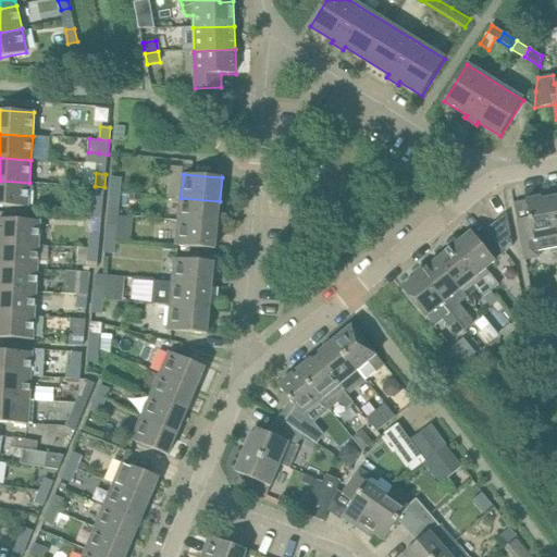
[(112,177),(110,192),(120,193),(121,178),(114,177),(112,177)]
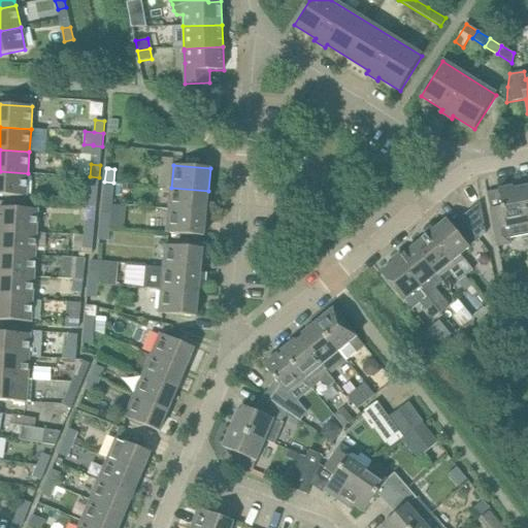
[(0,195),(27,197),(28,173),(0,171),(0,195)]
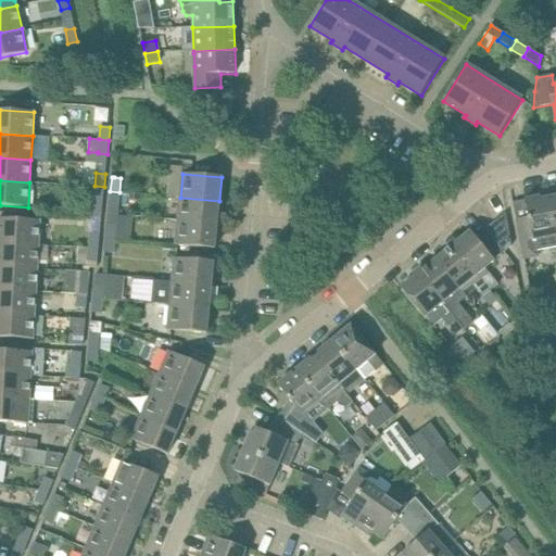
[(104,187),(95,186),(93,200),(103,201),(104,187)]
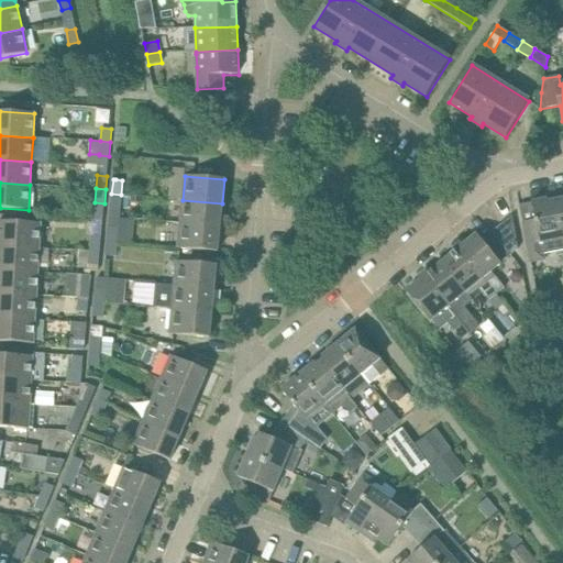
[(121,195),(111,194),(110,208),(120,209),(121,195)]
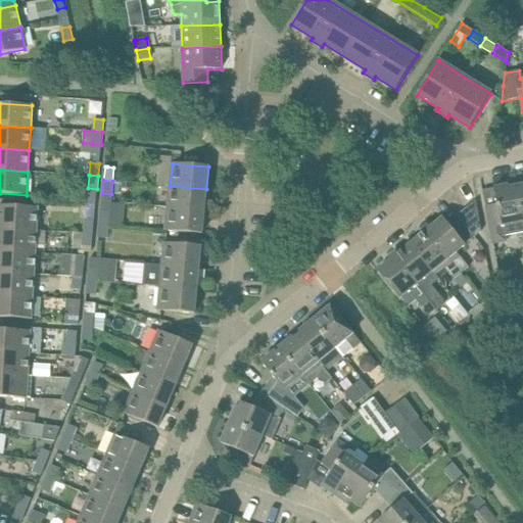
[(497,204),(485,206),(489,227),(490,233),(492,244),(507,241),(506,235),(522,232),(522,215),(516,181),(512,182),(512,185),(494,188),(497,204)]
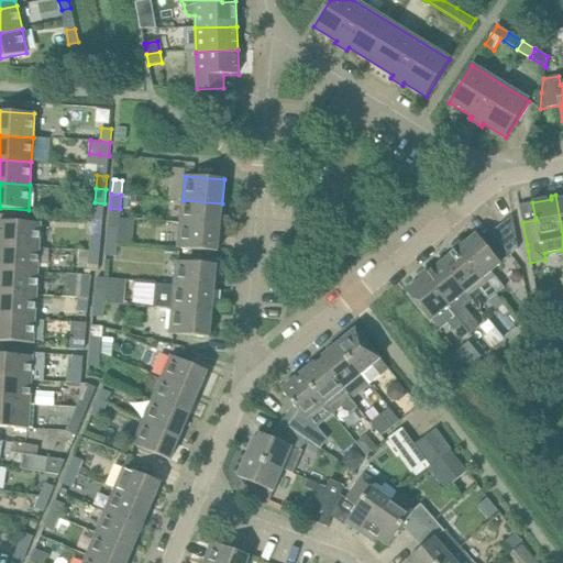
[(220,228),(222,203),(183,200),(180,223),(220,228)]
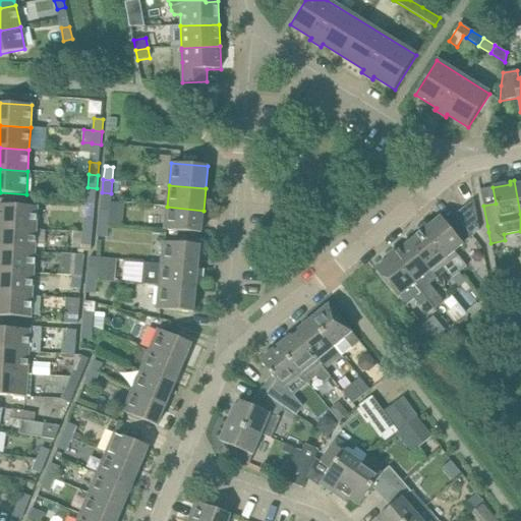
[(472,200),(456,215),(473,236),(479,230),(474,200),(472,200)]
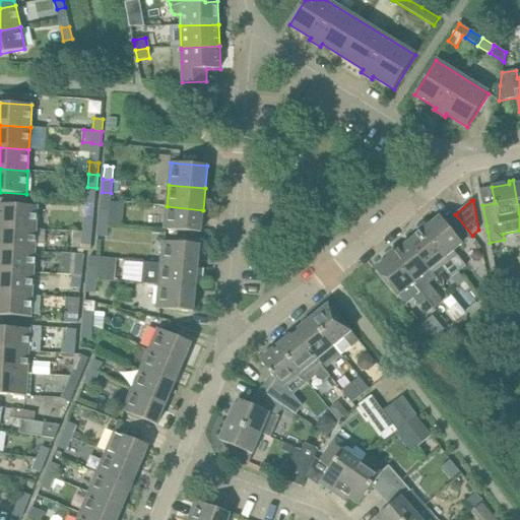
[(0,226),(37,230),(38,206),(0,204),(0,226)]
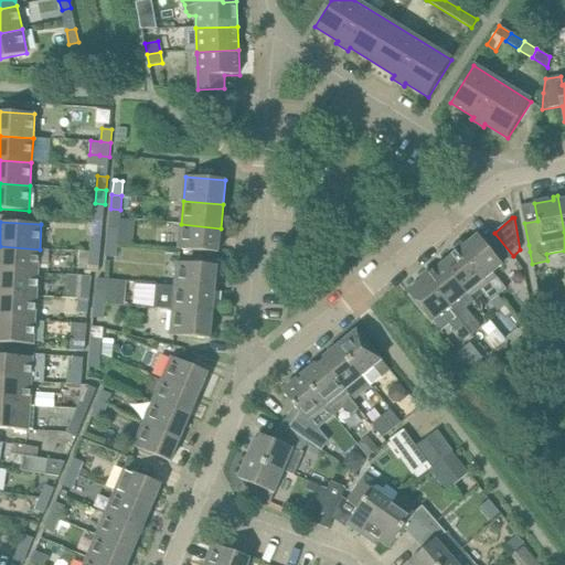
[(219,253),(221,228),(181,224),(179,249),(219,253)]
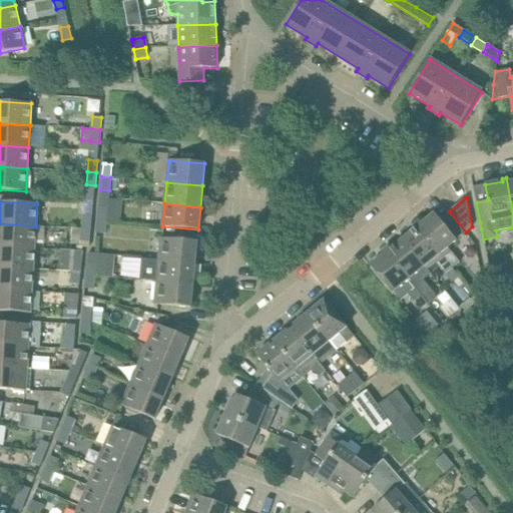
[(99,207),(97,220),(106,220),(107,208),(99,207)]
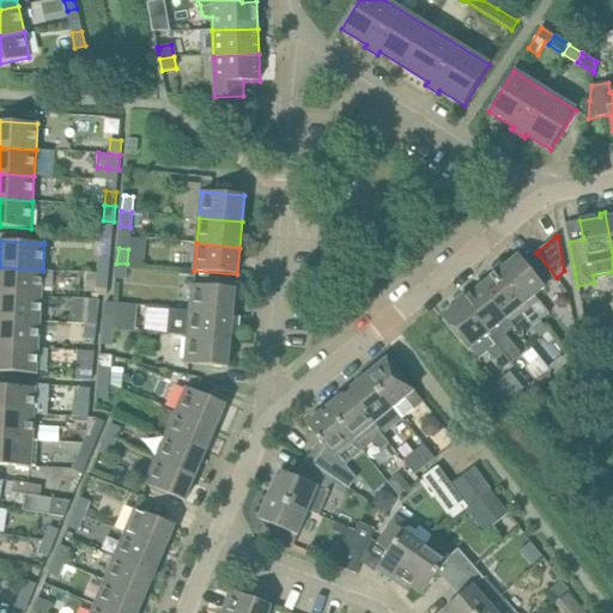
[(545,286),(557,278),(536,253),(525,261),(520,255),(505,267),(503,265),(498,268),(541,320),(550,314),(535,296),(546,287),(545,286)]
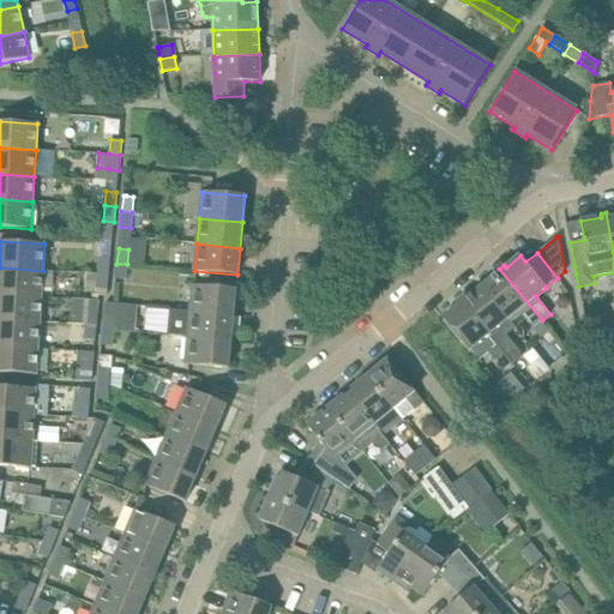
[(100,259),(98,274),(108,275),(110,259),(100,259)]
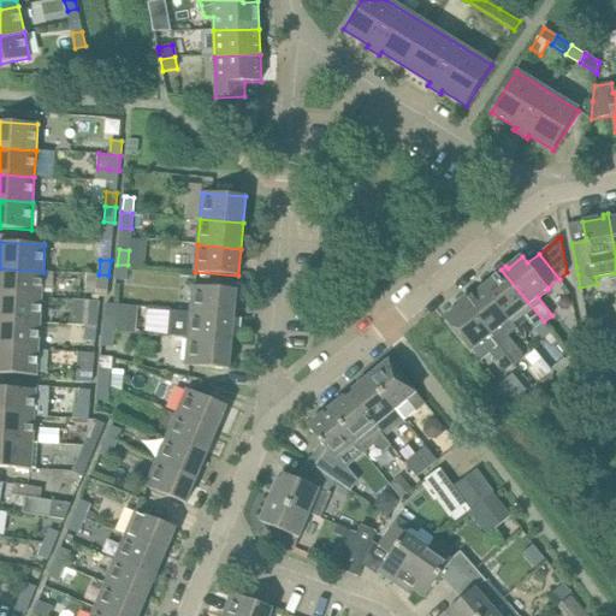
[(128,265),(117,265),(116,280),(126,280),(128,265)]
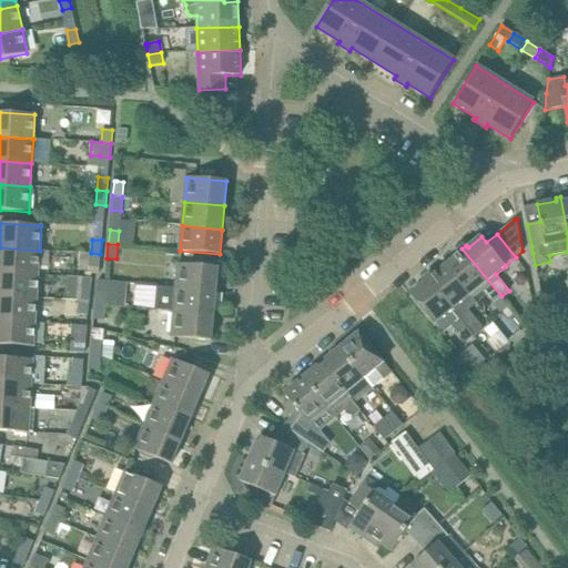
[(0,272),(38,274),(40,251),(0,247),(0,272)]
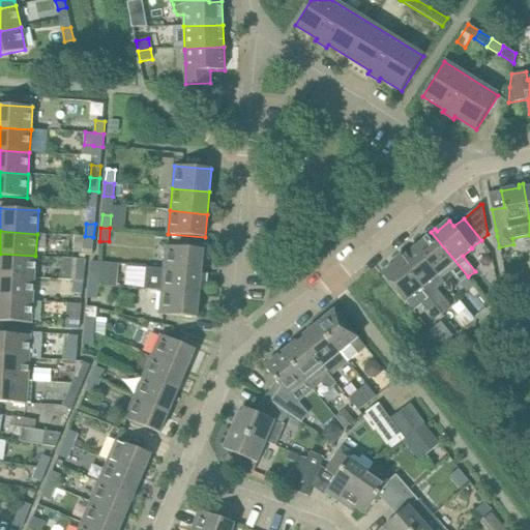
[(460,284),(468,276),(431,232),(427,235),(429,238),(416,247),(444,282),(441,277),(449,270),(460,284)]
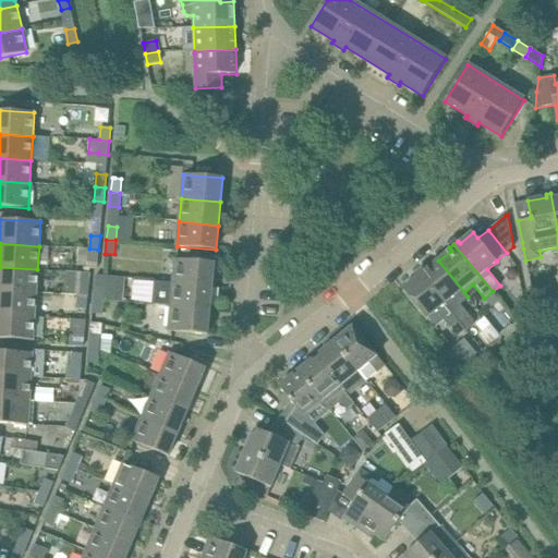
[(89,249),(87,262),(97,263),(98,250),(89,249)]
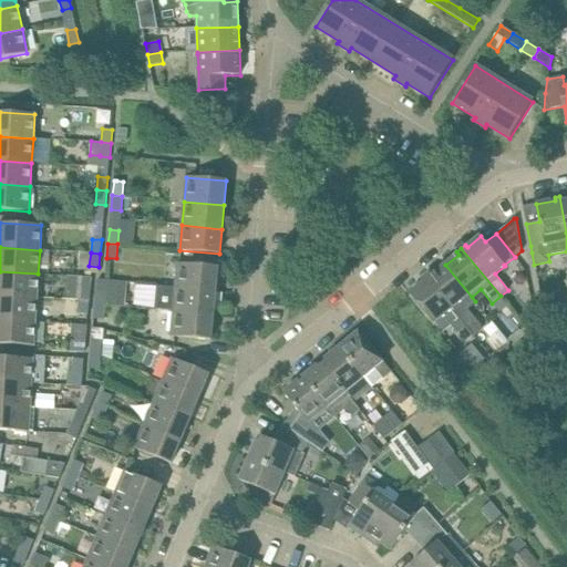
[(176,288),(216,291),(218,267),(178,263),(176,288)]
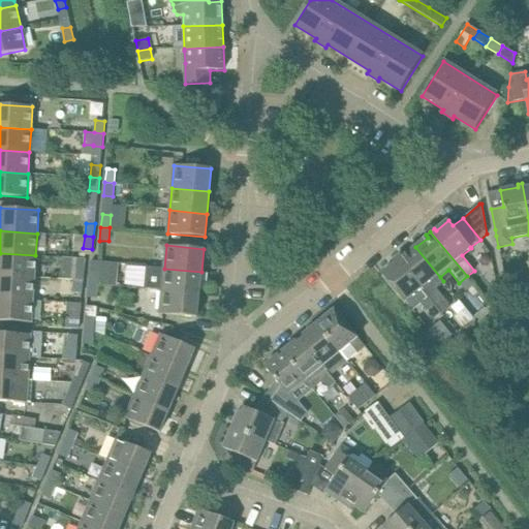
[(401,255),(397,258),(434,304),(441,313),(447,308),(447,304),(435,288),(443,281),(415,247),(403,257),(401,255)]
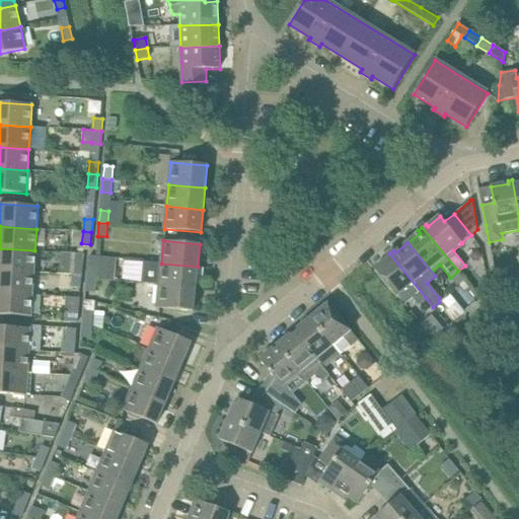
[(0,270),(33,273),(34,250),(0,248),(0,270)]
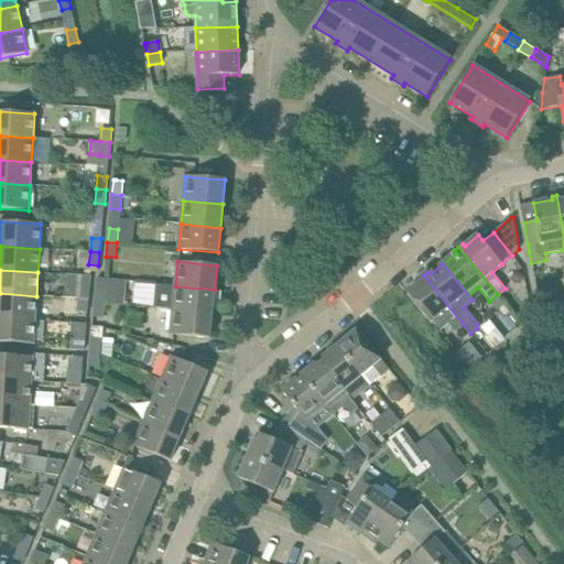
[(455,331),(463,324),(423,275),(419,279),(421,282),(408,292),(440,332),(448,323),(455,331)]
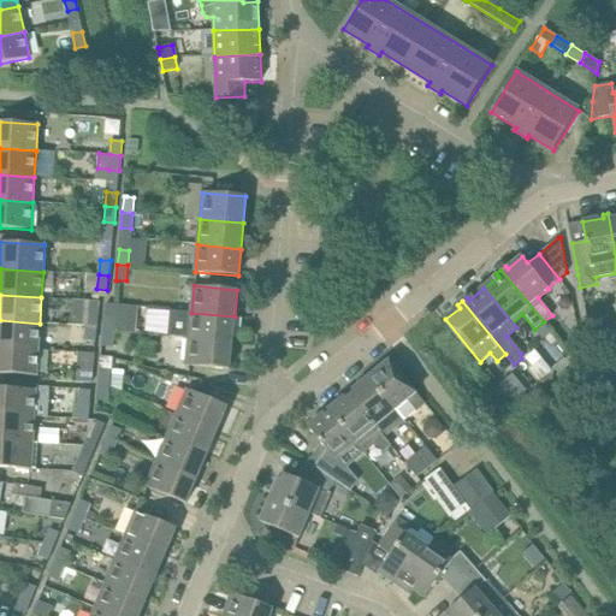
[(96,326),(99,312),(88,311),(87,326),(96,326)]
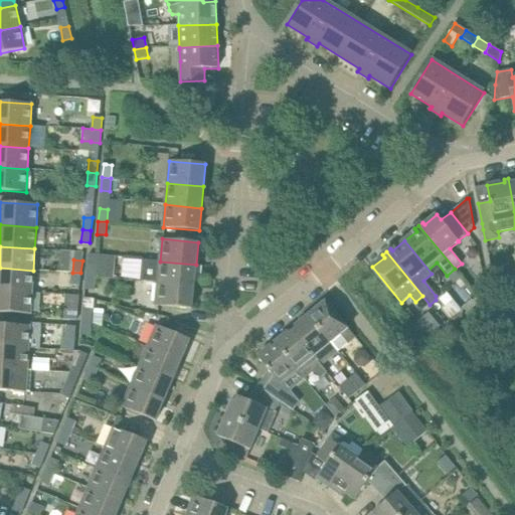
[(158,283),(194,287),(196,265),(160,262),(158,283)]
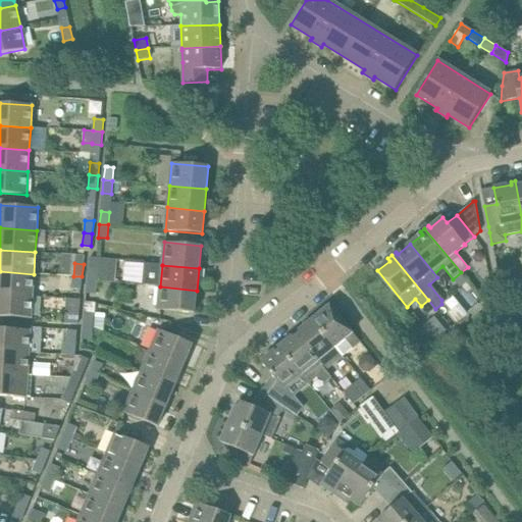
[(97,280),(98,268),(89,267),(88,280),(97,280)]
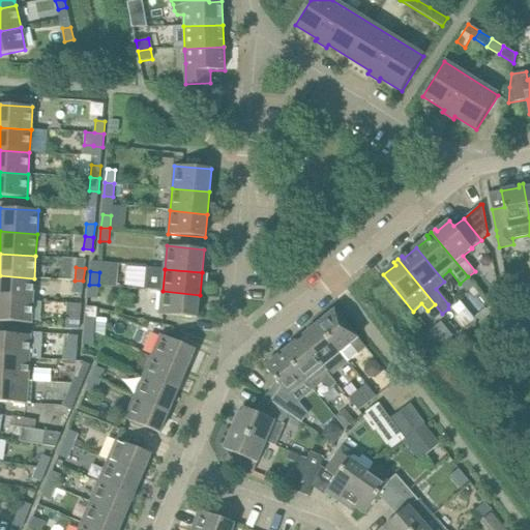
[(0,298),(33,300),(34,278),(0,275),(0,298)]
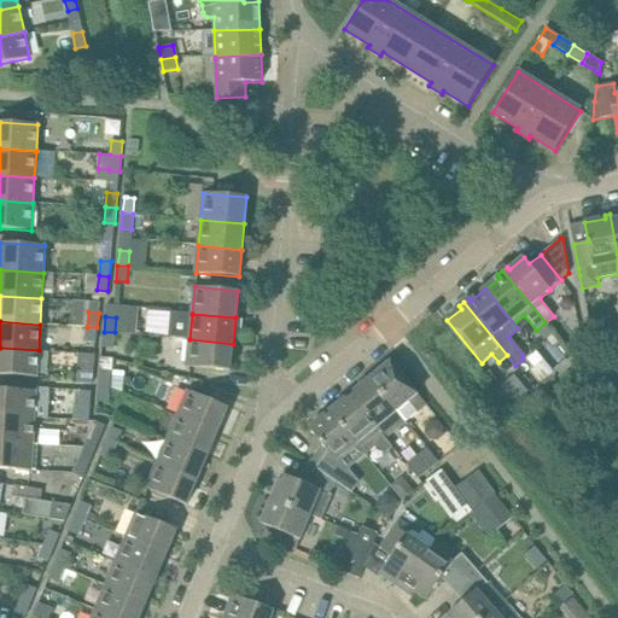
[(95,343),(97,327),(87,327),(85,342),(95,343)]
